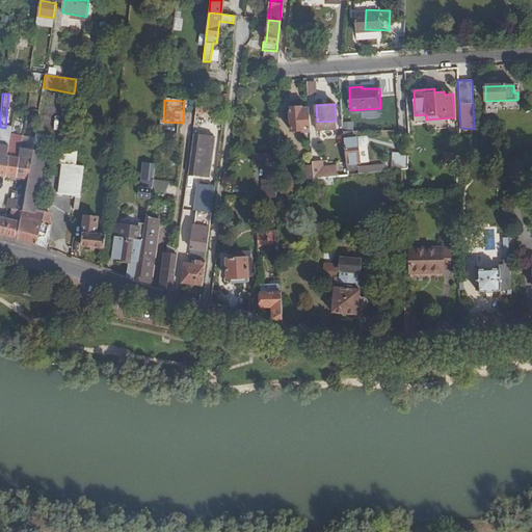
[(311,132),(309,107),(301,107),(300,106),(289,107),(291,131),(302,130),(302,133),(311,132)]
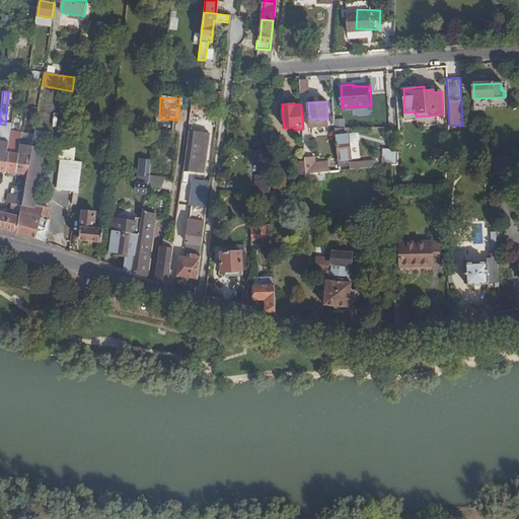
[(0,140),(8,141),(9,133),(10,126),(5,125),(0,124),(0,140)]
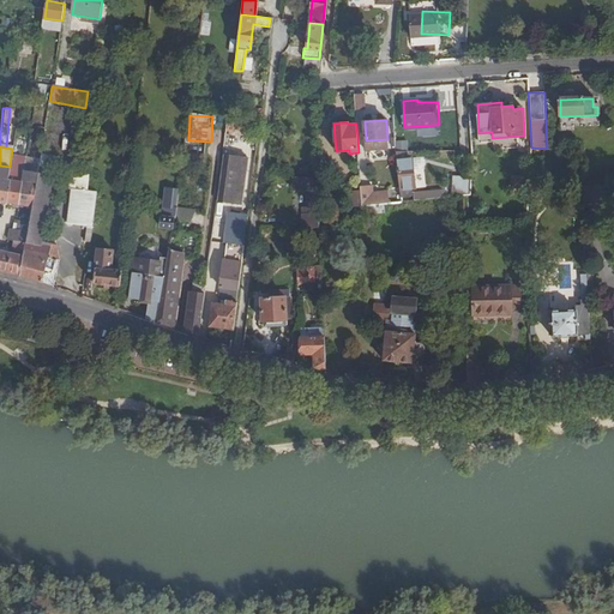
[(403,151),(395,151),(401,198),(408,197),(407,188),(416,188),(414,160),(403,160),(403,151)]
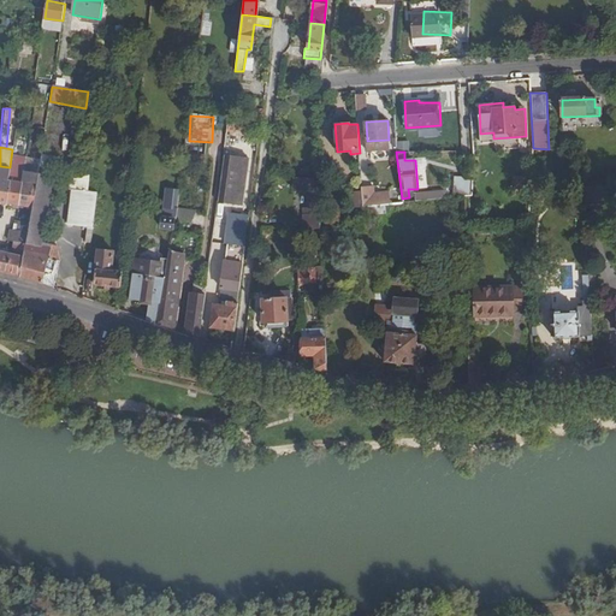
[(220,175),(217,202),(241,205),(248,158),(226,154),(223,175),(220,175)]
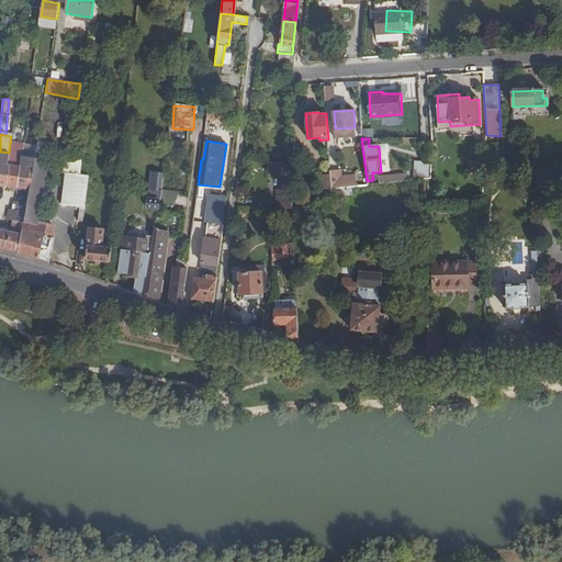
[(3,186),(15,188),(19,166),(11,165),(11,160),(14,160),(17,144),(10,144),(9,153),(3,186)]
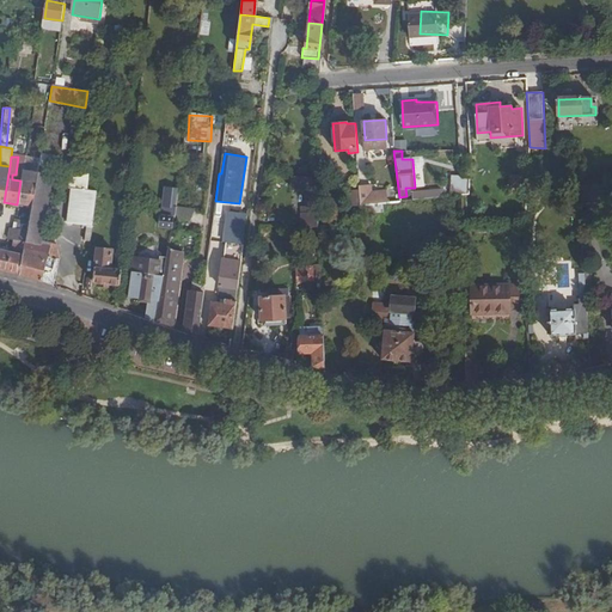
[(20,181),(17,204),(31,207),(37,169),(38,166),(38,161),(25,159),(20,181)]
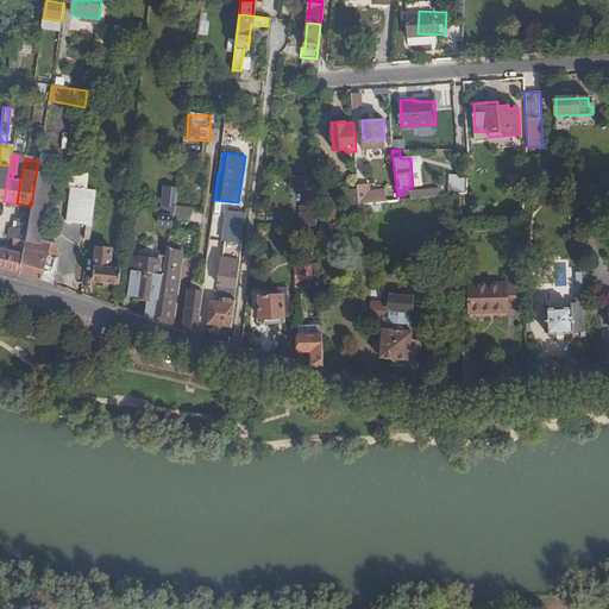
[(27,228),(26,231),(38,232),(37,236),(39,236),(48,176),(49,170),(37,168),(31,206),(29,220),(27,228)]
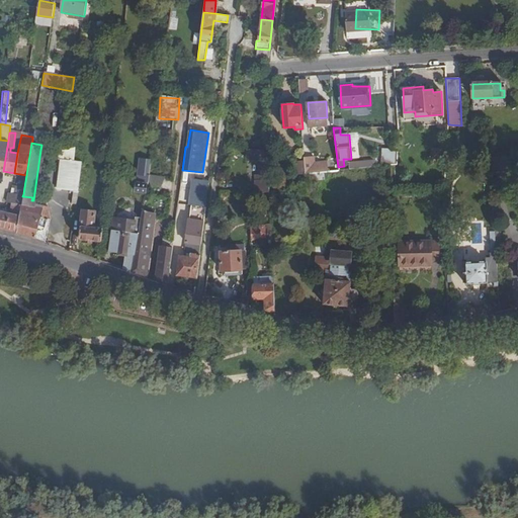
[(255,190),(269,190),(268,176),(269,149),(248,147),(248,158),(260,156),(260,173),(255,173),(255,190)]
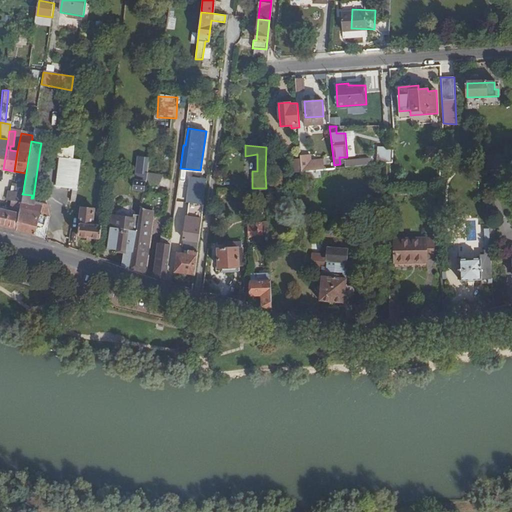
[(33,198),(35,198),(43,149),(40,148),(33,198)]
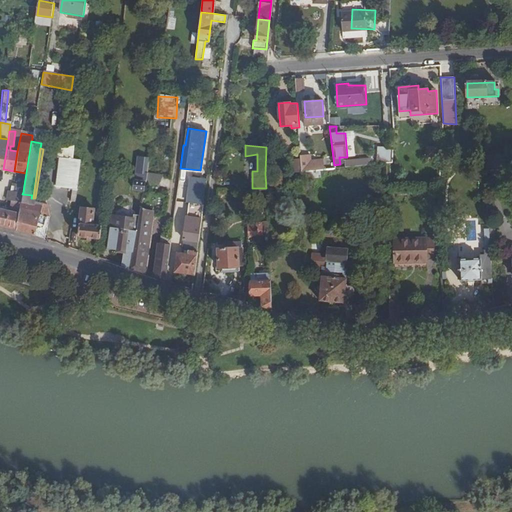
[(71,201),(76,202),(83,160),(73,159),(74,150),(73,150),(72,151),(59,149),(58,159),(60,159),(56,187),(73,189),(71,201)]
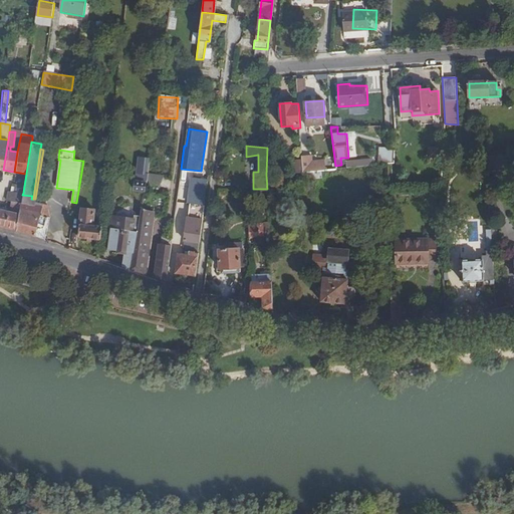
[(386,163),(394,163),(395,152),(386,152),(386,163)]
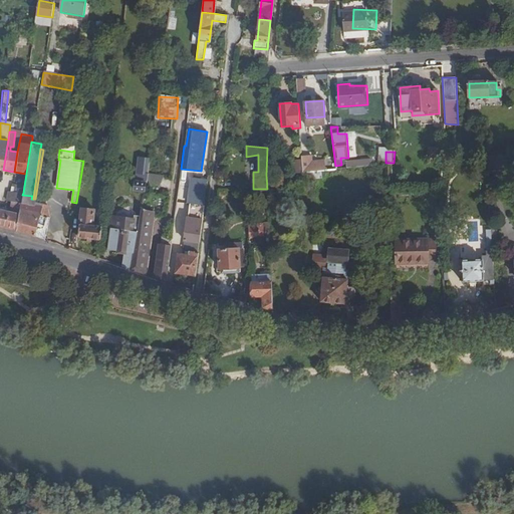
[(505,167),(504,155),(488,156),(489,168),(505,167)]
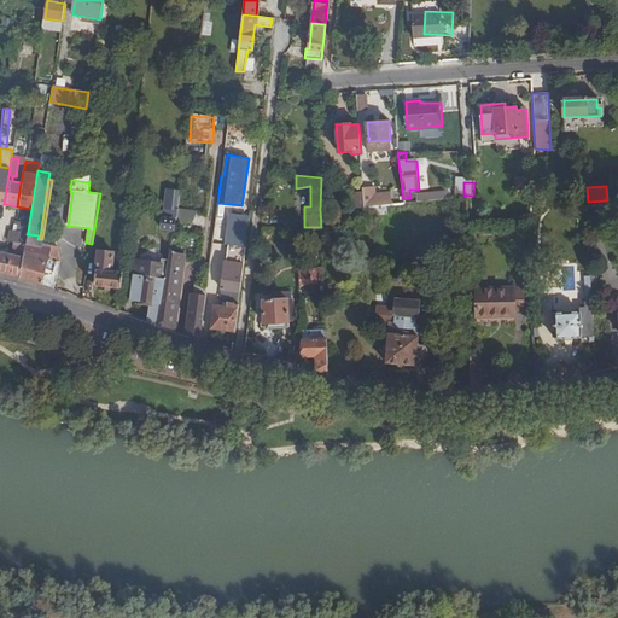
[(368,197),(369,205),(384,205),(383,196),(368,197)]
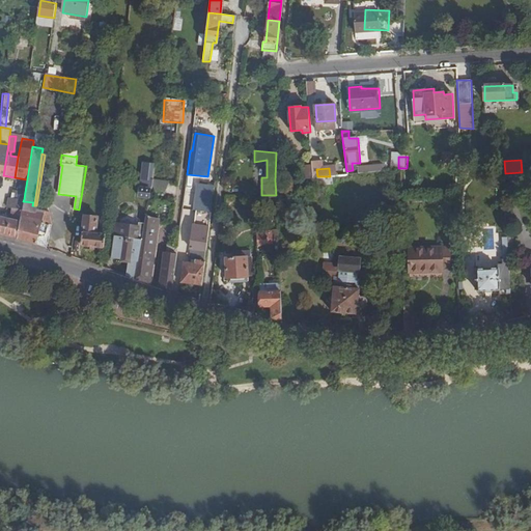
[(137,195),(148,197),(150,179),(139,178),(137,195)]
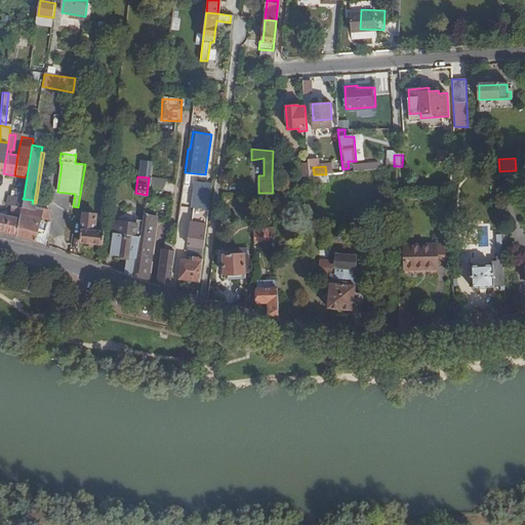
[(179,279),(199,282),(212,185),(197,183),(191,221),(196,223),(195,231),(190,230),(188,245),(190,246),(187,260),(182,259),(179,279)]
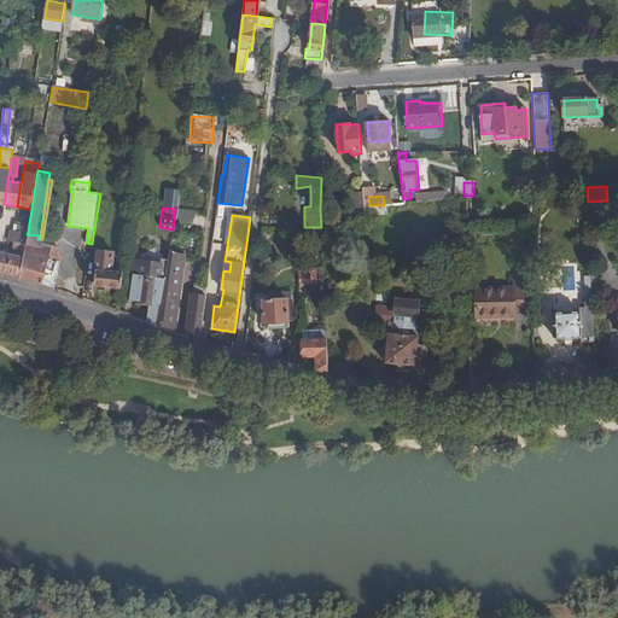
[(13,229),(28,232),(29,223),(15,221),(13,229)]
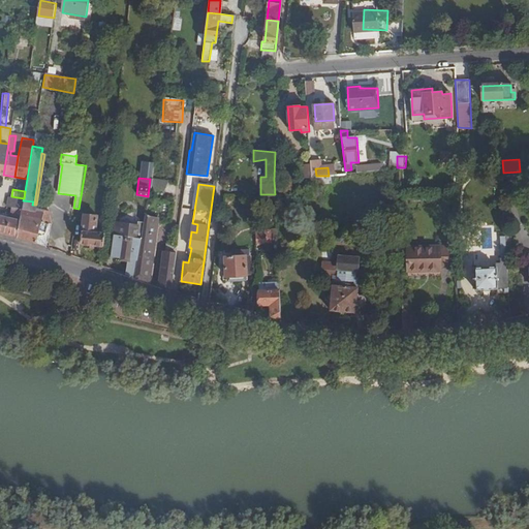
[(12,208),(22,209),(23,200),(24,198),(11,196),(9,196),(7,207),(12,208)]
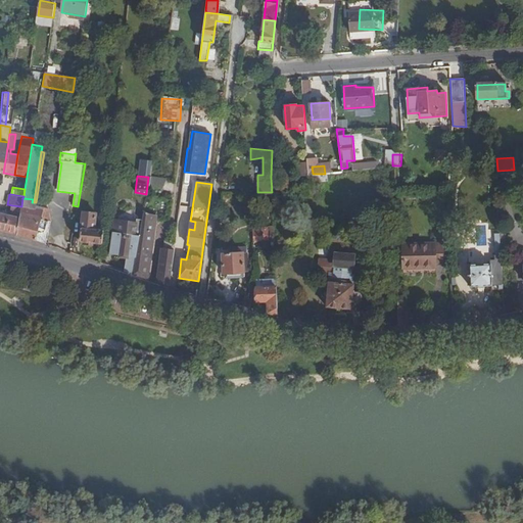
[(20,211),(17,235),(37,241),(45,242),(49,220),(41,218),(43,207),(34,204),(34,202),(32,202),(33,199),(22,198),(21,206),(20,211)]
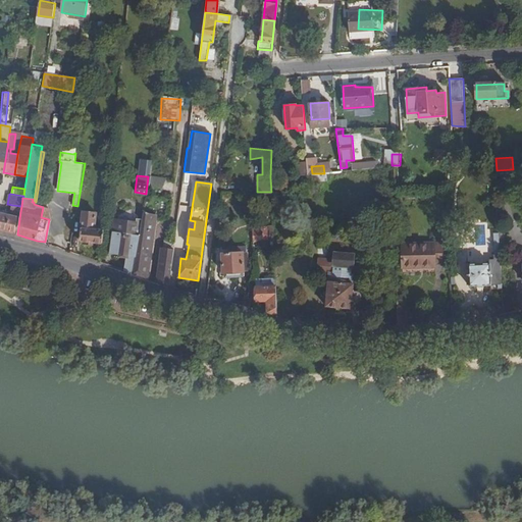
[(7,232),(17,235),(20,211),(21,206),(12,205),(10,215),(7,232)]
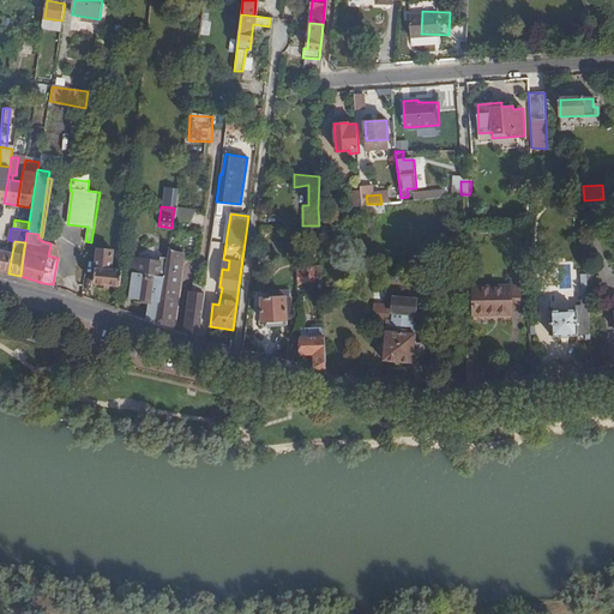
[(0,270),(8,274),(12,253),(0,250),(0,270)]
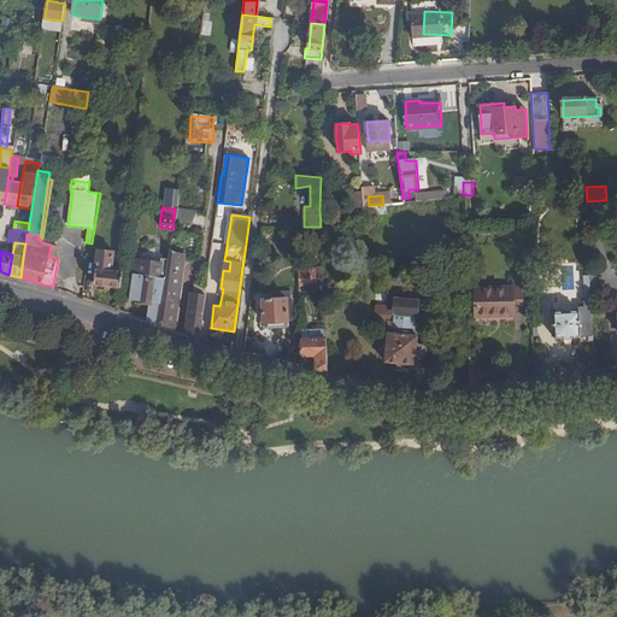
[(95,286),(122,288),(123,272),(112,270),(115,252),(98,251),(95,286)]
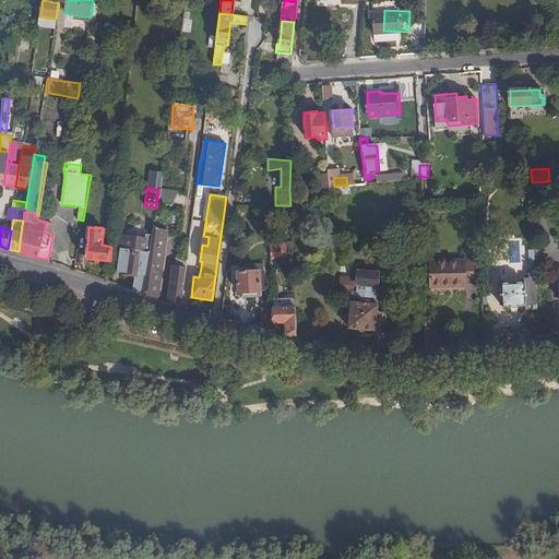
[(134,290),(142,294),(144,275),(146,275),(153,233),(146,233),(145,237),(122,235),(118,272),(135,274),(134,290)]
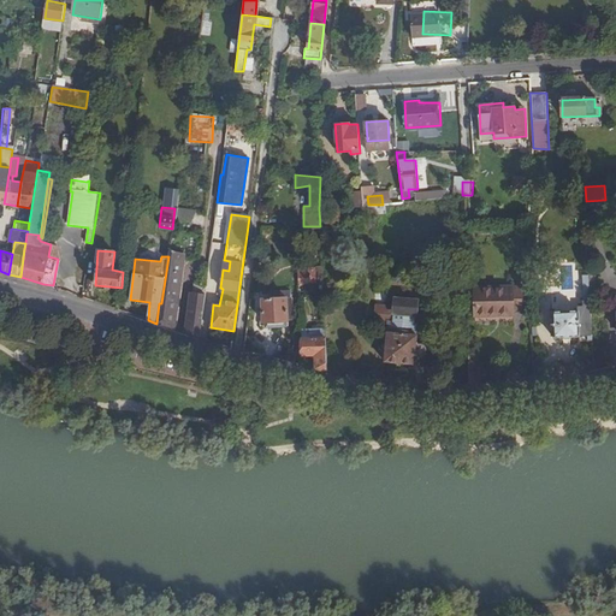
[(157,324),(169,327),(176,323),(183,259),(169,256),(161,303),(159,303),(157,324)]
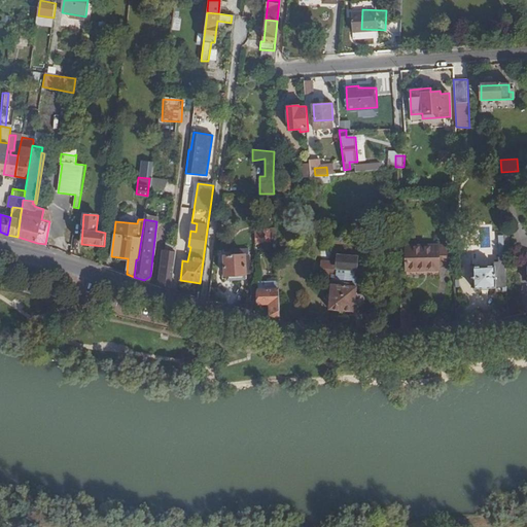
[(495,225),(482,226),(483,262),(489,262),(489,253),(496,252),(495,225)]
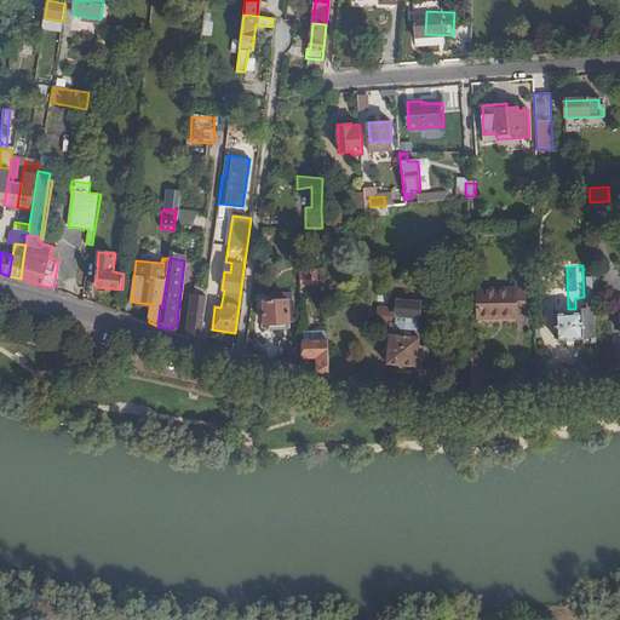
[(299,286),(317,285),(317,270),(299,269),(299,286)]
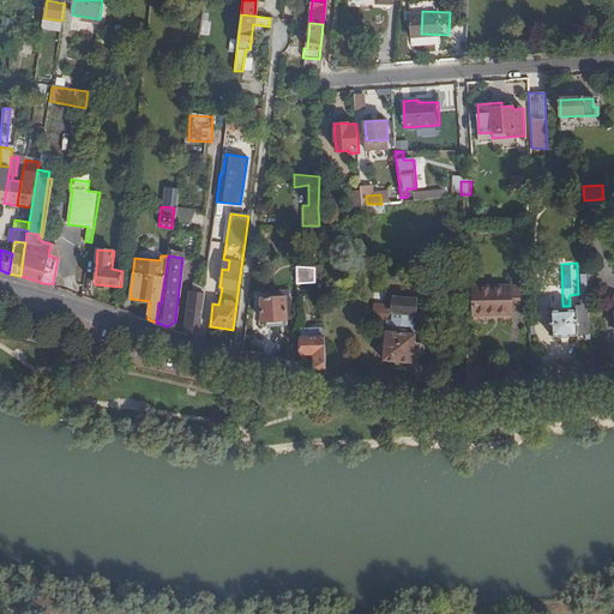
[(553,335),(585,333),(590,333),(588,274),(579,275),(581,300),(576,300),(576,308),(552,309),(553,335)]
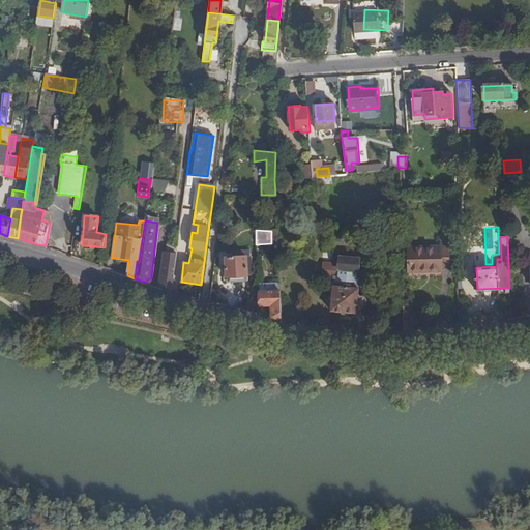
[(160,287),(171,291),(177,247),(166,247),(160,287)]
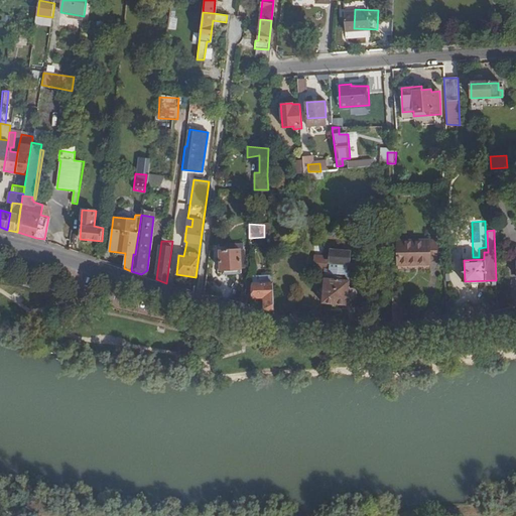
[(398,265),(429,265),(429,262),(437,262),(437,242),(397,242),(398,265)]
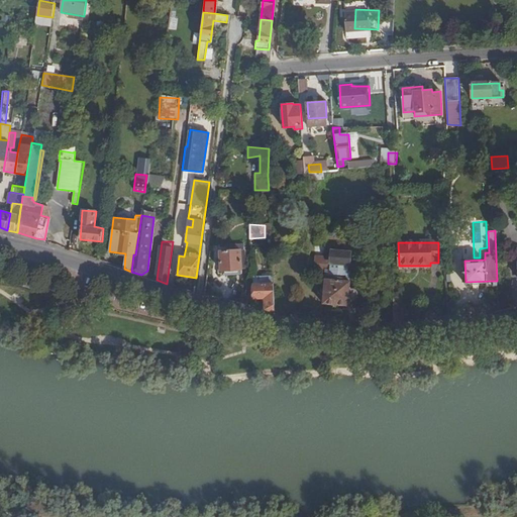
[(223,280),(243,278),(241,249),(220,251),(223,280)]
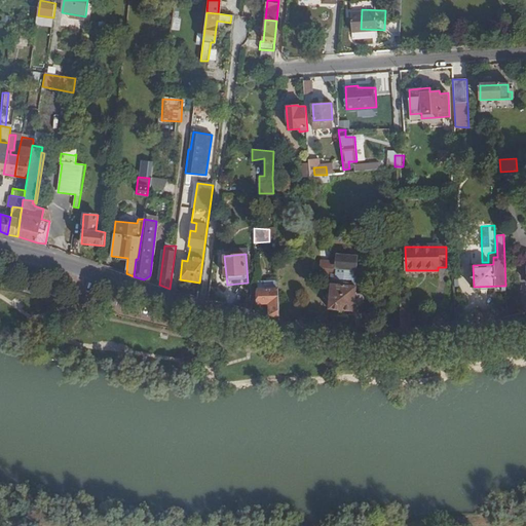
[(328,308),(353,311),(354,303),(359,303),(362,302),(363,300),(362,297),(361,295),(355,294),(357,286),(351,286),(353,268),(354,268),(357,257),(338,255),(337,263),(321,261),(320,272),(335,274),(334,285),(330,284),(328,308)]
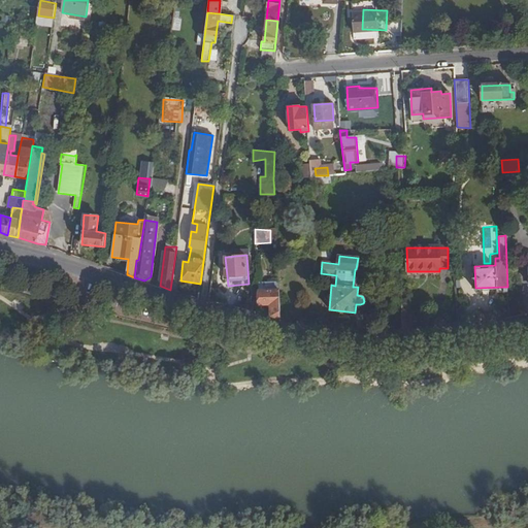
[(270,315),(279,318),(278,289),(258,291),(259,304),(269,304),(270,315)]
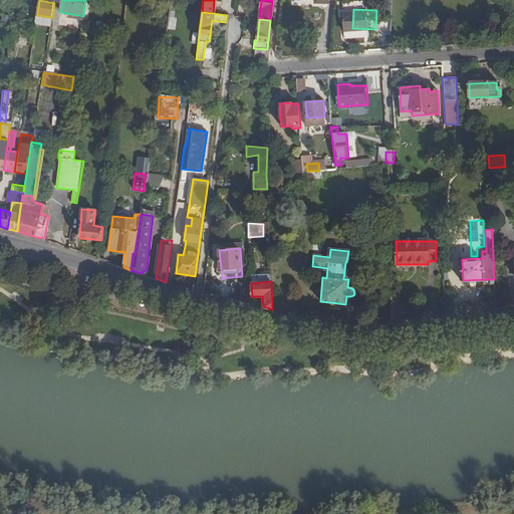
[(391,320),(401,319),(401,310),(396,310),(396,296),(391,296),(391,320)]
